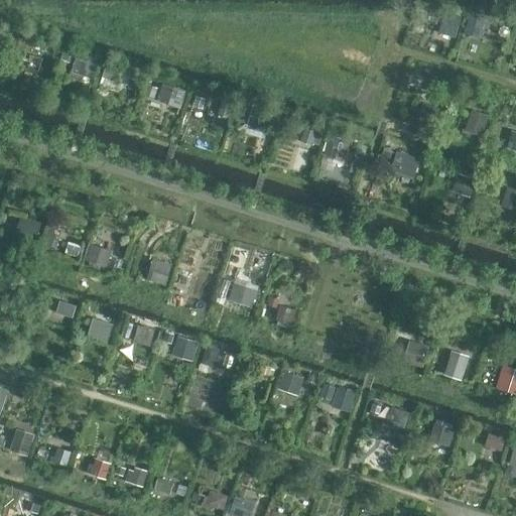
[(449,32),(450,20),(431,18),(430,30),(449,32)]
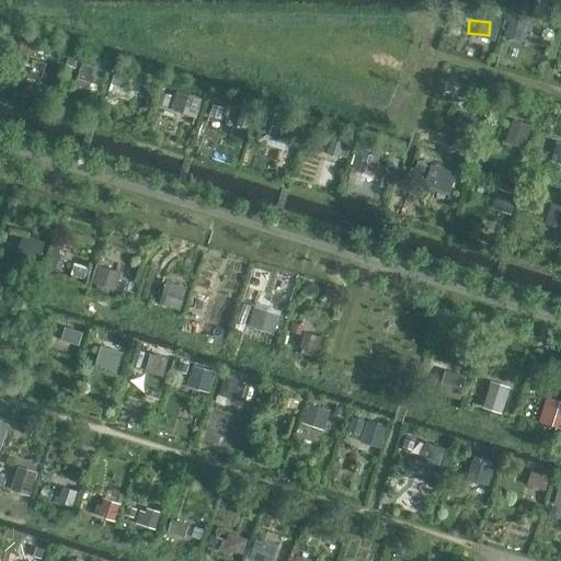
[(506,21),(502,33),(524,41),(528,29),(506,21)]
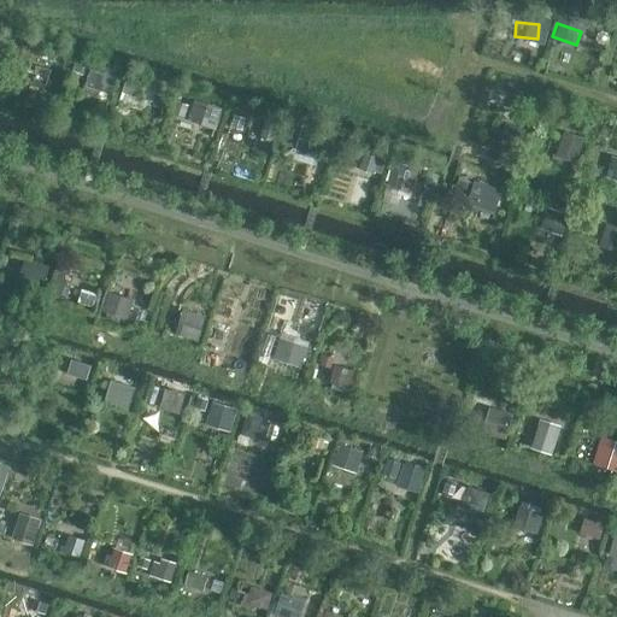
[(29,47),(21,63),(42,74),(50,58),(29,47)]
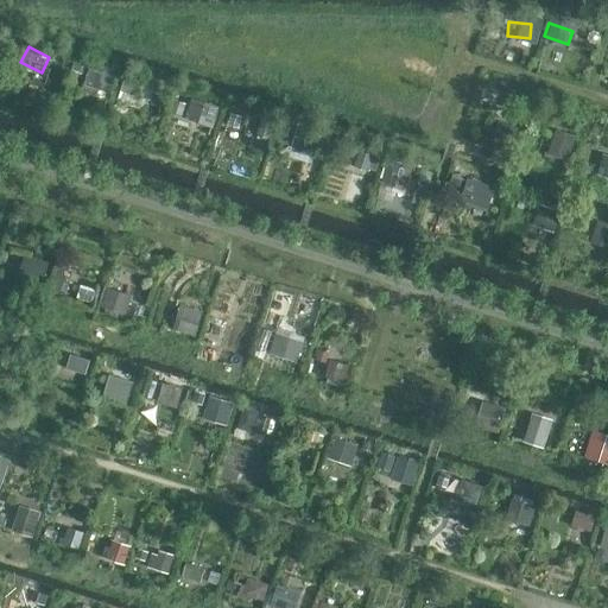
[(83,82),(100,89),(106,74),(89,67),(83,82)]
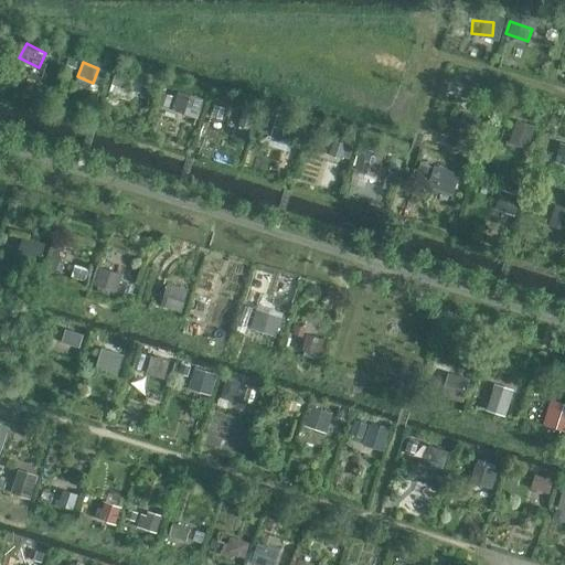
[(108,86),(129,94),(135,80),(113,72),(108,86)]
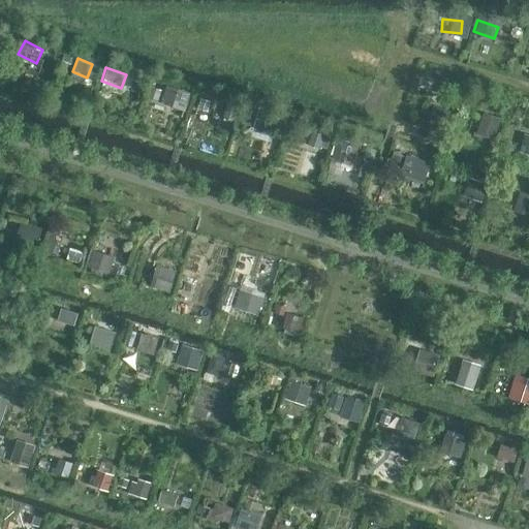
[(166,85),(163,103),(187,107),(191,89),(166,85)]
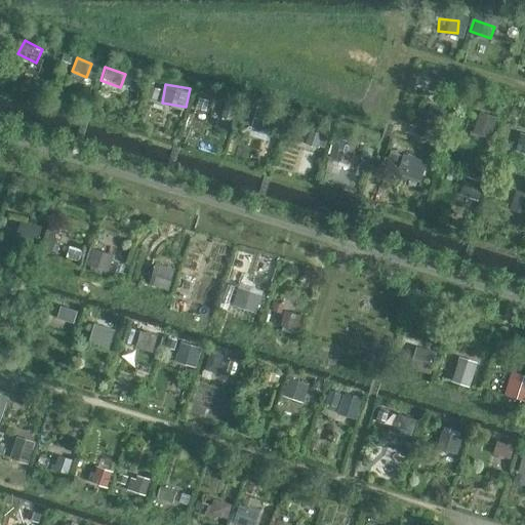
[(227,123),(234,109),(215,101),(208,116),(227,123)]
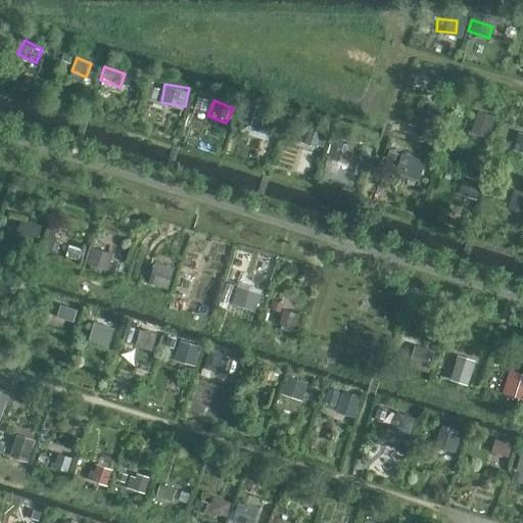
[(442,112),(423,108),(420,120),(439,125),(442,112)]
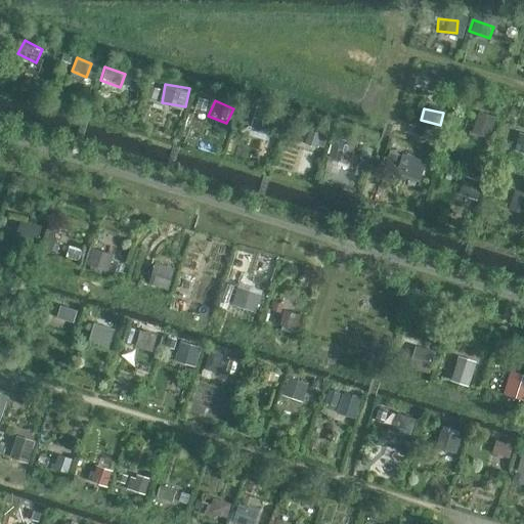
[(271,120),(251,116),(249,128),(268,132),(271,120)]
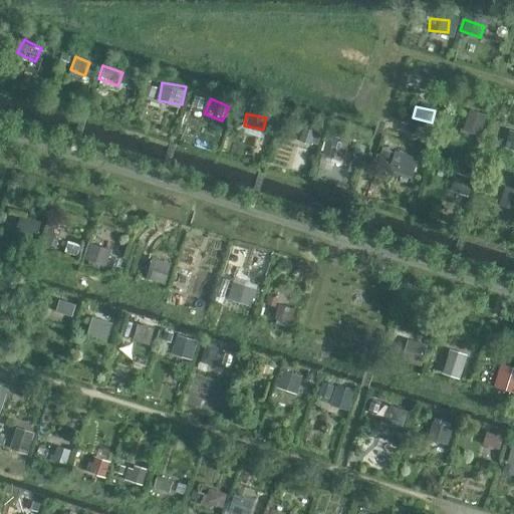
[(475,126),(459,120),(455,132),(470,138),(475,126)]
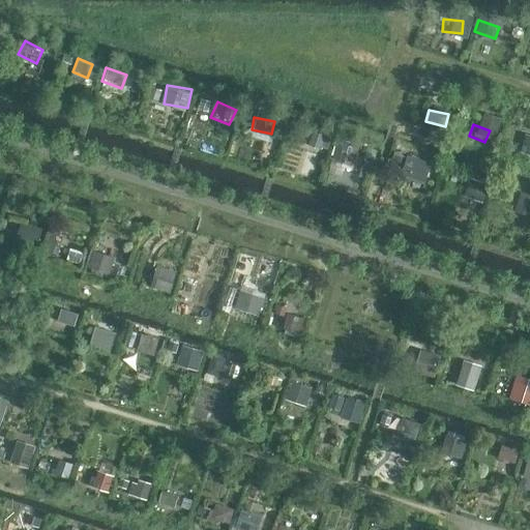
[(331,140),(311,133),(305,147),(327,154),(331,140)]
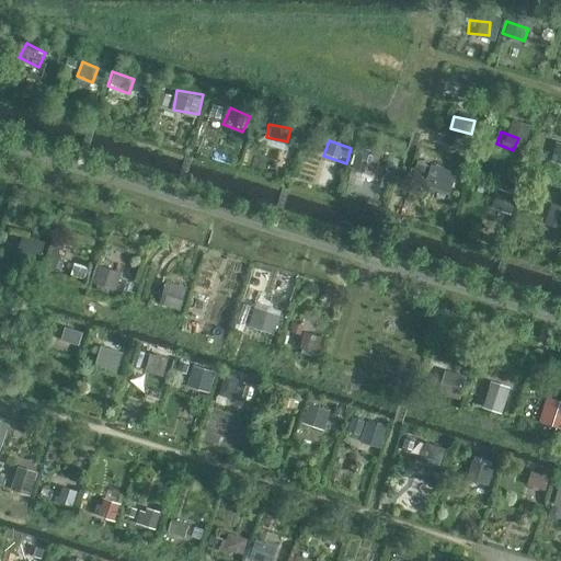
[(560,150),(556,149),(551,162),(560,165),(560,150)]
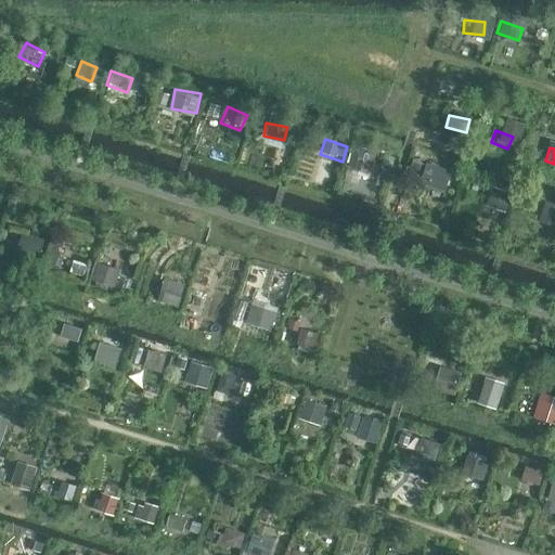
[(407,177),(420,182),(429,160),(416,155),(407,177)]
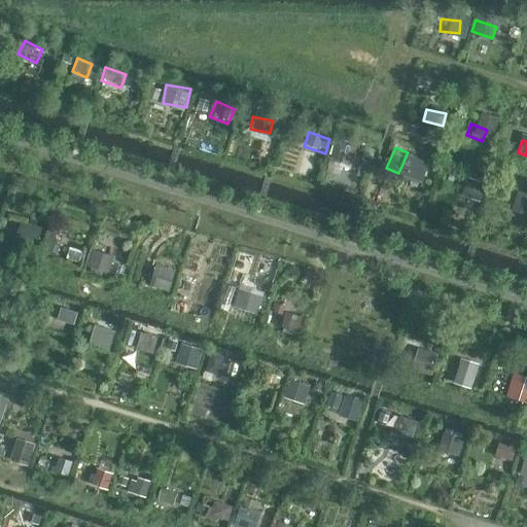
[(346,162),(363,168),(369,153),(350,148),(346,162)]
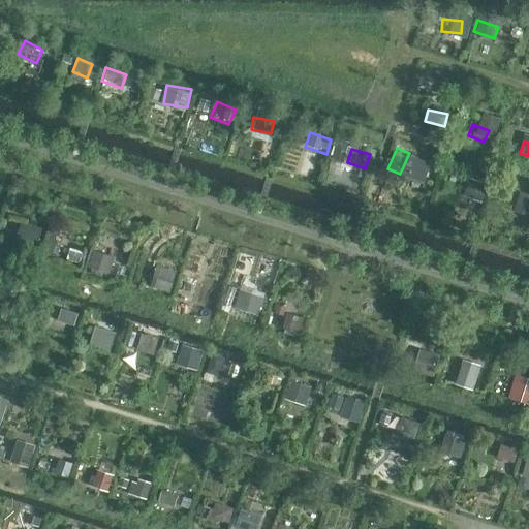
[(403,172),(427,181),(434,161),(410,153),(403,172)]
